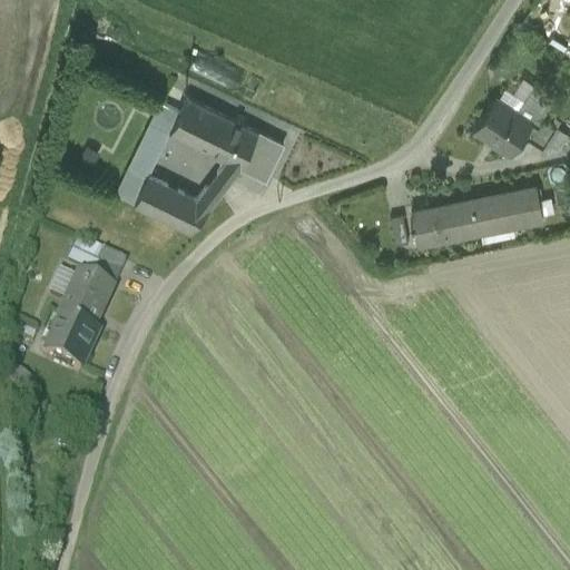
[(262,81),(197,50),(188,70),(252,100),(262,81)]
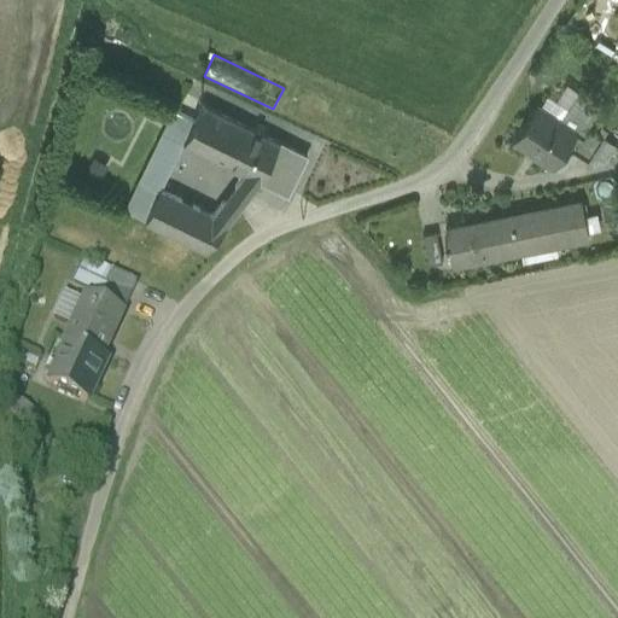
[(560,121),(536,105),(513,140),(554,168),(555,165),(560,169),(565,167),(575,152),(567,147),(582,124),(586,127),(598,110),(577,97),(560,121)]
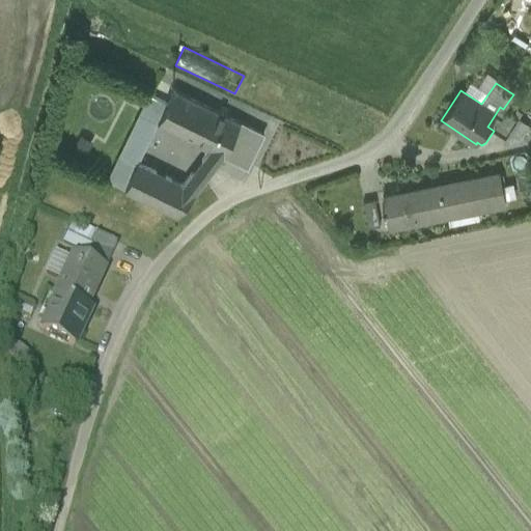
[(160,117),(157,122),(167,128),(184,94),(173,89),(160,117)]
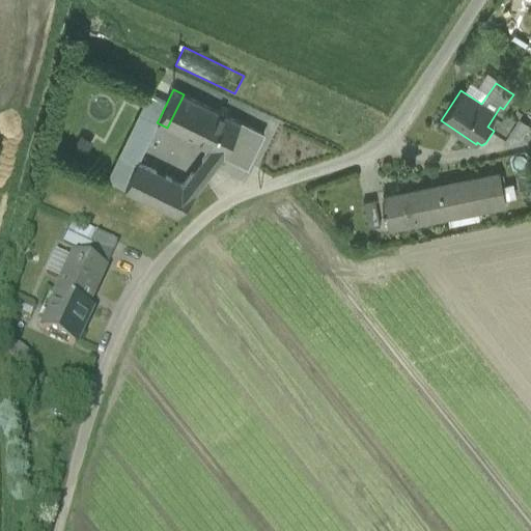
[(264,134),(184,94),(167,128),(207,147),(223,155),(248,167),(264,134)]
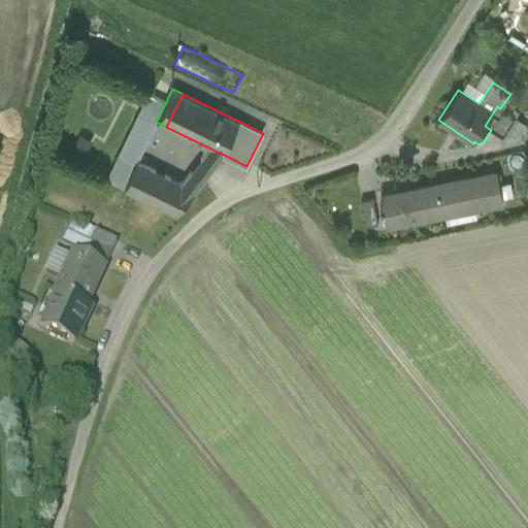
[(161,100),(151,96),(142,109),(155,116),(161,100)]
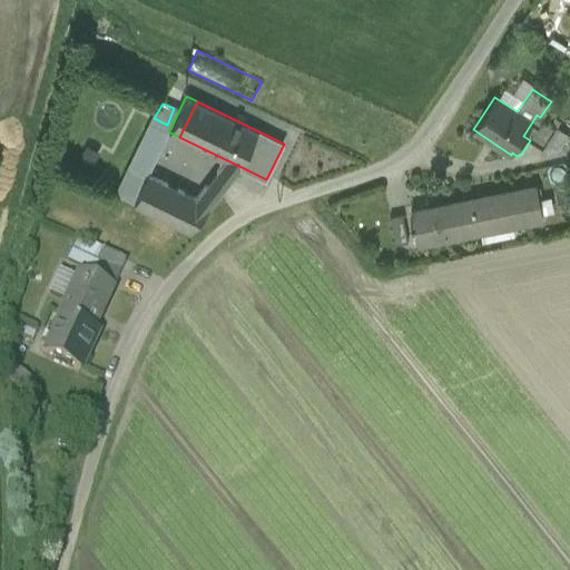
[(537,115),(523,136),(530,140),(542,148),(556,127),(540,117),(537,115)]
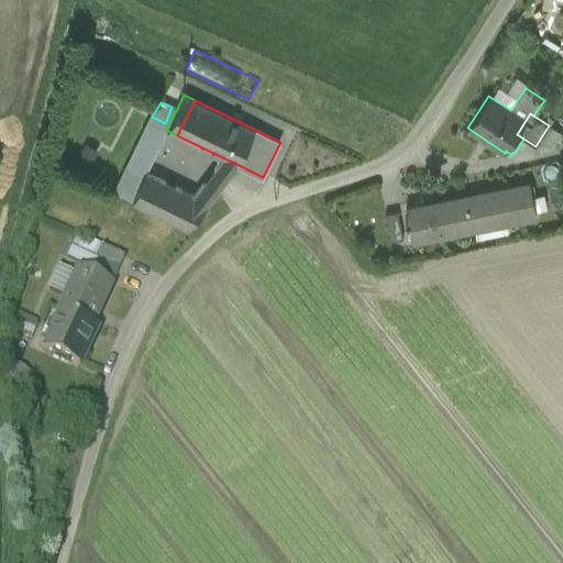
[(165,123),(152,117),(141,139),(158,146),(166,130),(169,124),(165,123)]
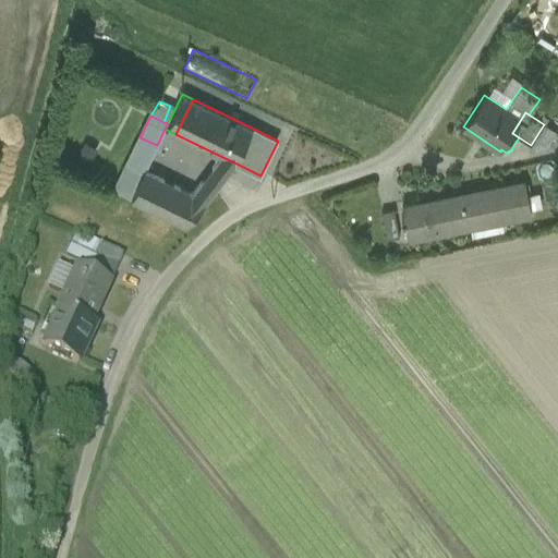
[(556,132),(544,124),(531,145),(536,148),(546,146),(556,132)]
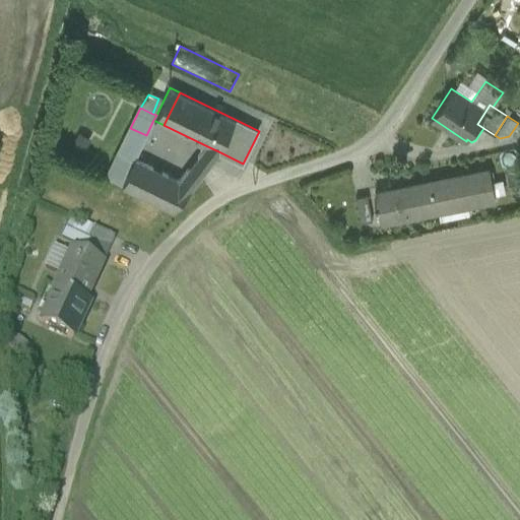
[(130,128),(106,179),(121,186),(134,160),(146,135),(130,128)]
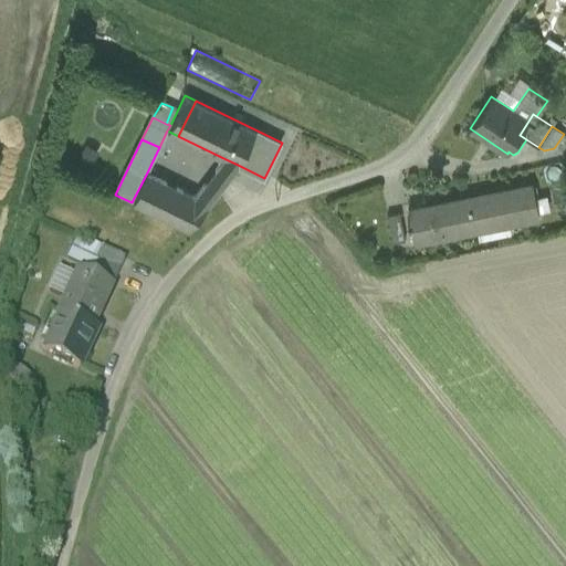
[(221,157),(212,169),(229,177),(238,165),(221,157)]
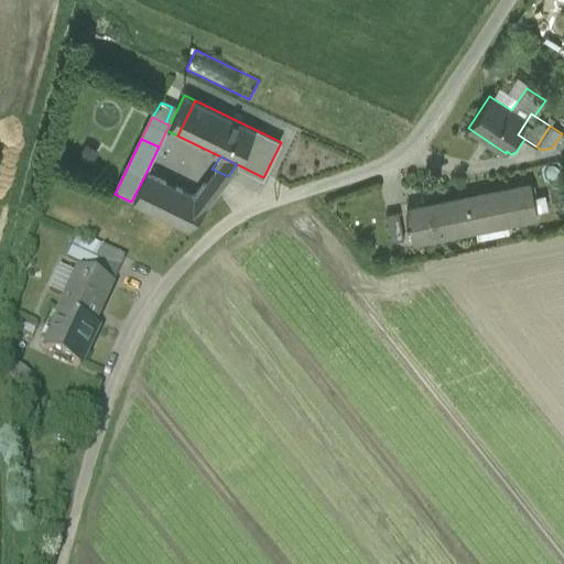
[(179,190),(145,174),(131,202),(164,217),(179,190)]
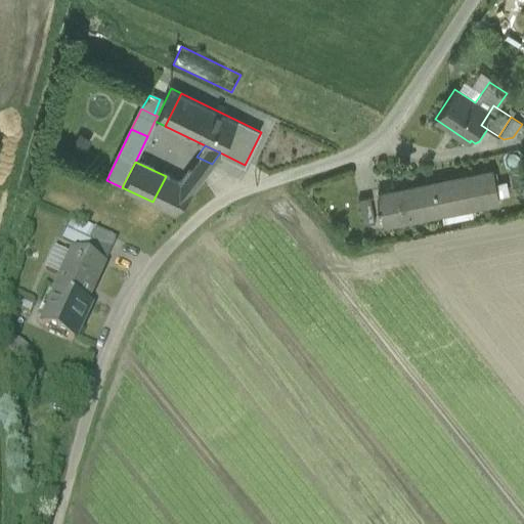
[(202,177),(188,171),(180,183),(192,189),(202,177)]
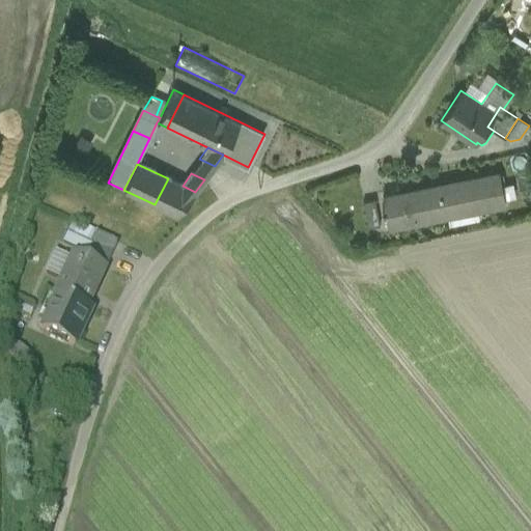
[(498,176),(383,198),(388,228),(503,205),(498,176)]
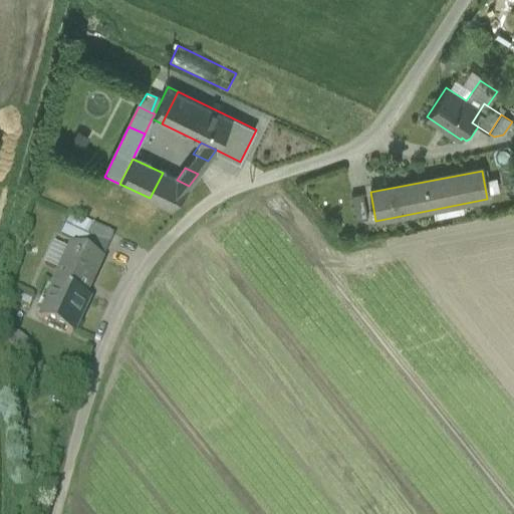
[(177,180),(163,173),(150,198),(171,208),(189,186),(177,180)]
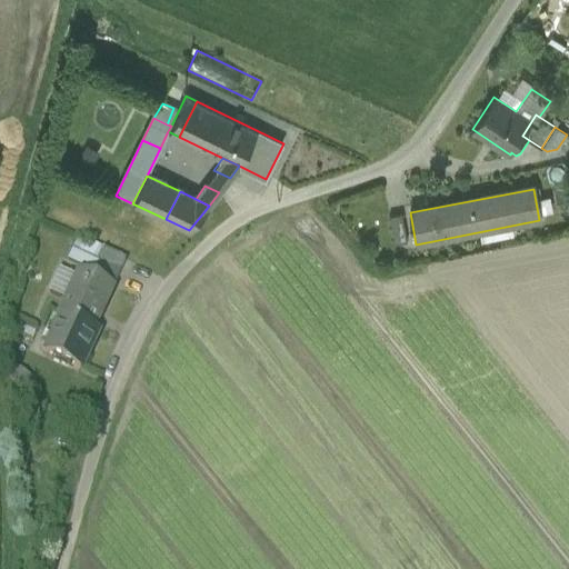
[(402,215),(389,217),(395,246),(408,243),(402,215)]
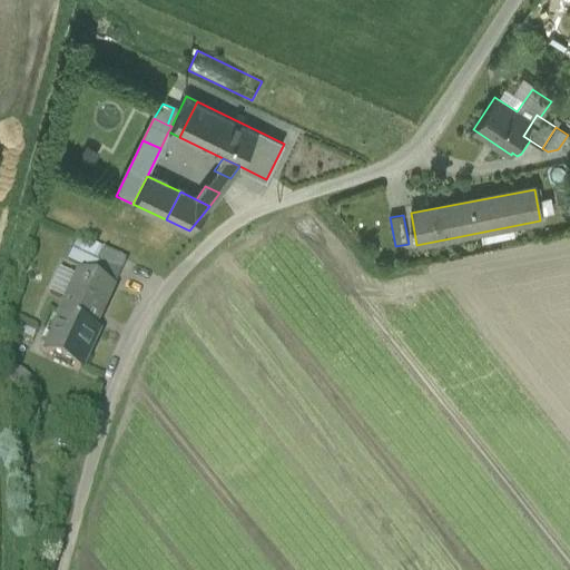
[(97,264),(102,252),(84,243),(72,266),(94,275),(98,264),(97,264)]
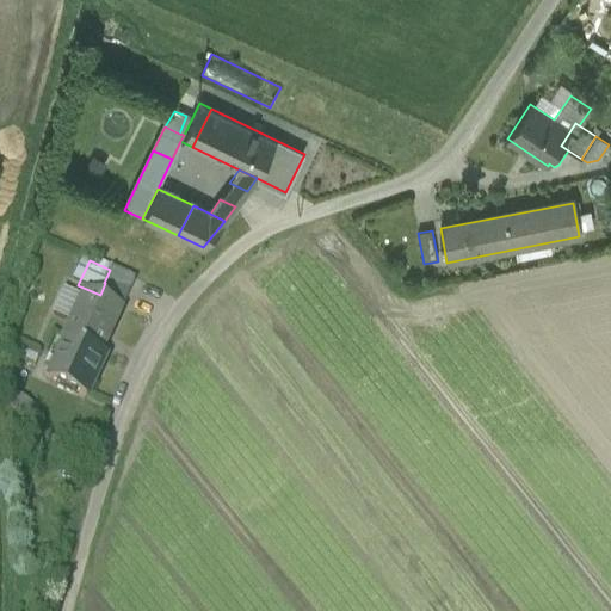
[(137,283),(110,270),(104,283),(105,283),(100,295),(125,307),(137,283)]
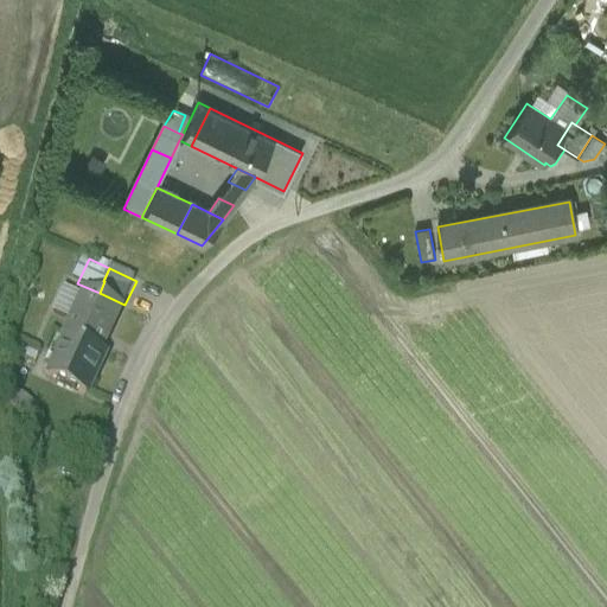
[(70,320),(82,295),(65,287),(53,313),(70,320)]
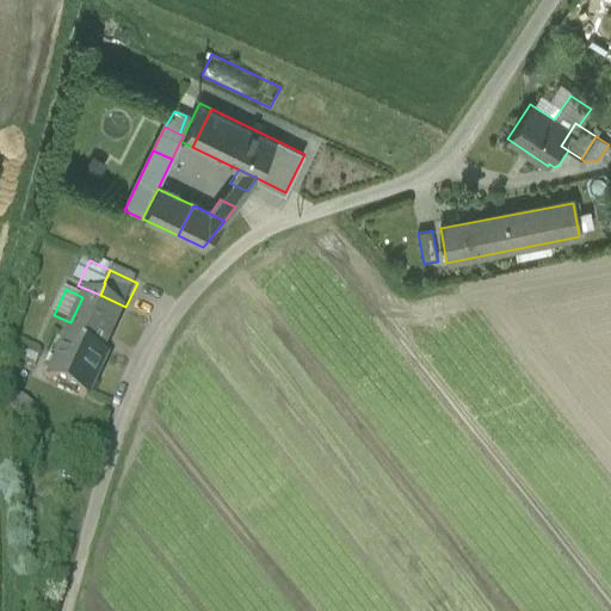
[(121,310),(85,292),(82,297),(71,322),(62,339),(68,343),(49,383),(86,399),(105,359),(99,356),(121,310)]
